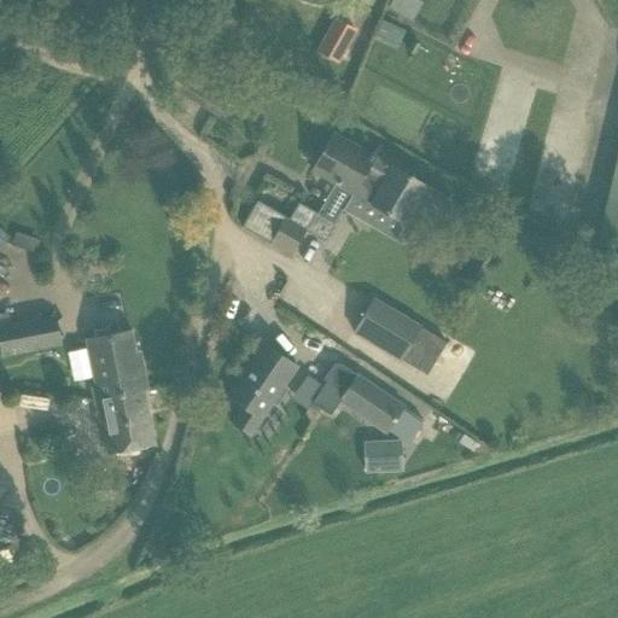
[(413,0),(392,0),(388,9),(409,21),(419,4),(413,0)]
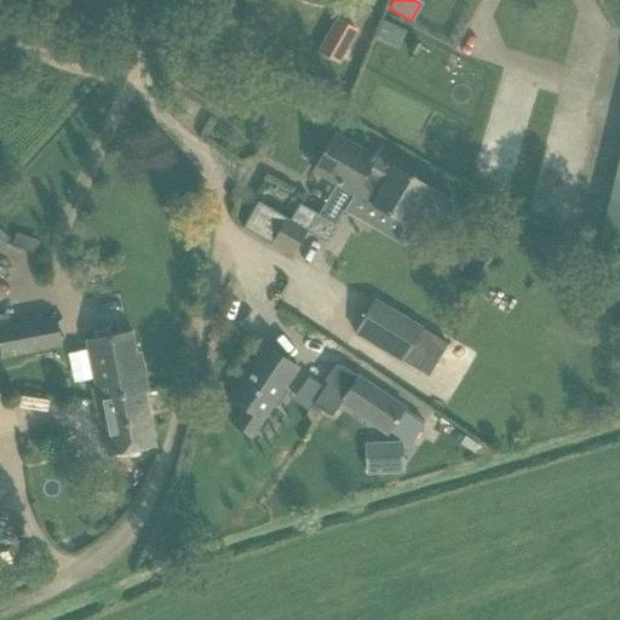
[(333,19),(315,51),(337,63),(350,41),(348,40),(339,35),(344,26),(333,19)]
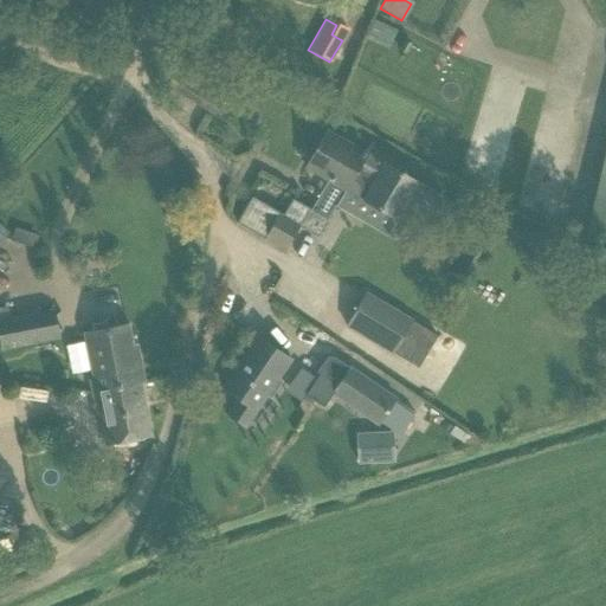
[(374,23),(366,40),(386,49),(393,32),(374,23)]
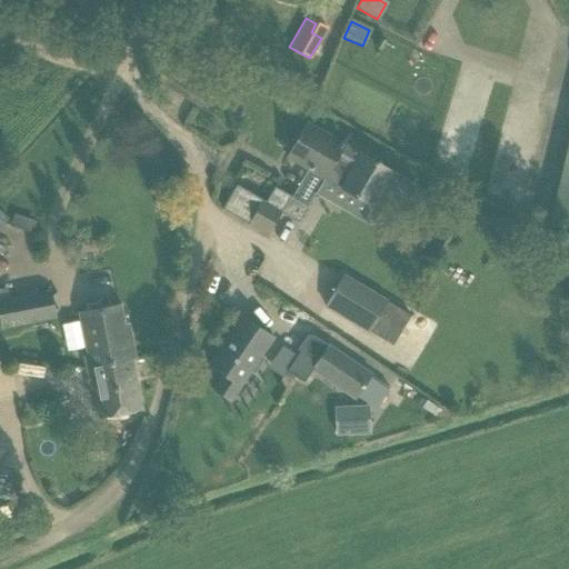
[(326,22),(319,37),(321,38),(335,43),(340,30),(326,22)]
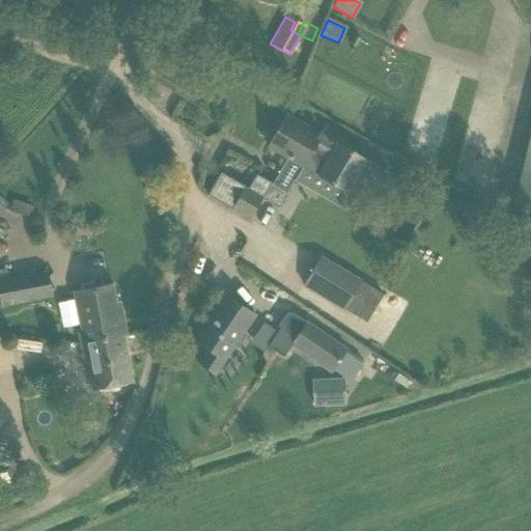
[(268,147),(302,167),(346,193),(354,179),(376,193),(388,173),(335,143),(319,135),(286,115),(268,147)]
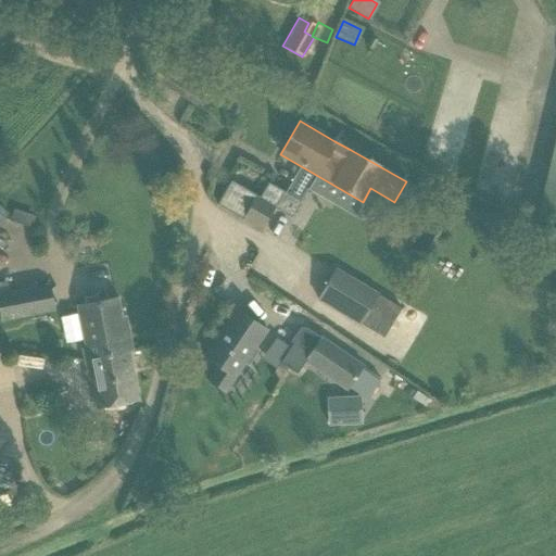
[(555,140),(536,220),(555,225),(555,140)]
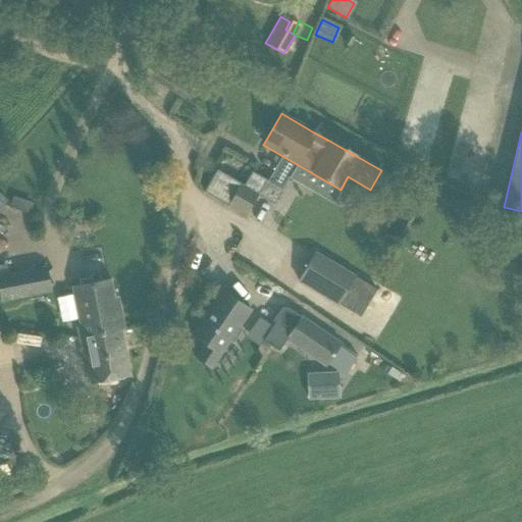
[(246,217),(258,196),(274,205),(282,190),(252,172),(244,186),(217,169),(204,192),(246,217)]
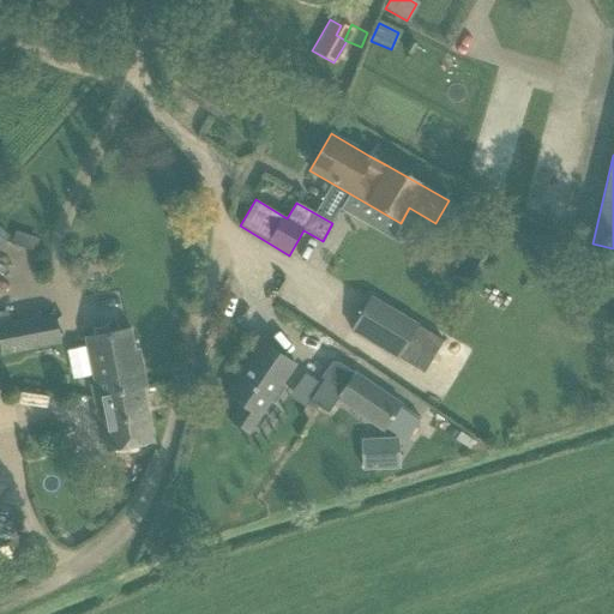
[(17,233),(12,245),(34,252),(37,240),(17,233)]
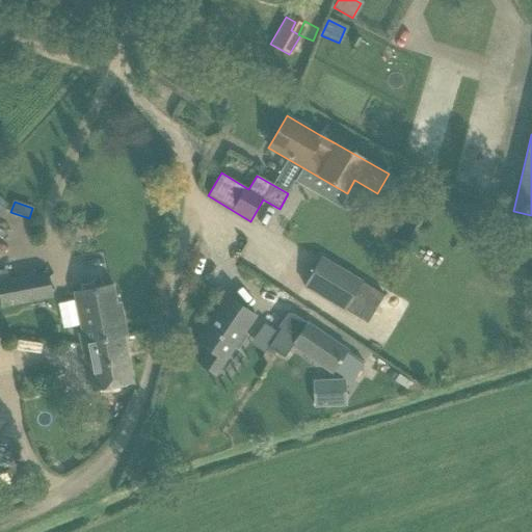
[(303,286),(345,310),(362,282),(320,257),(303,286)]
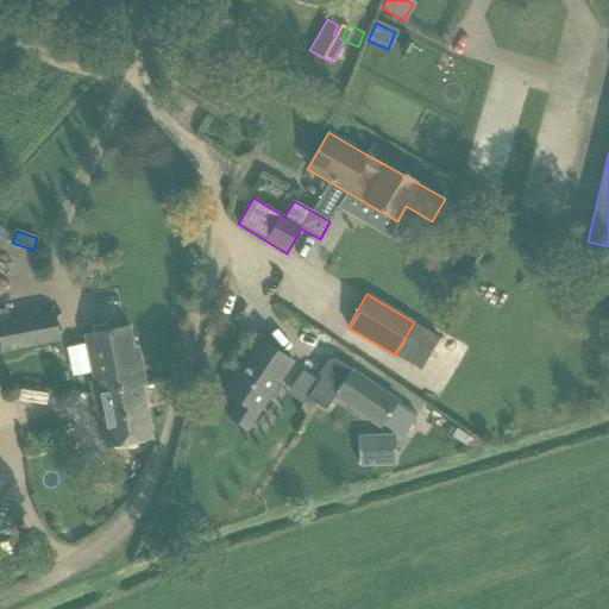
[(0,321),(0,352),(58,341),(52,312),(0,321)]
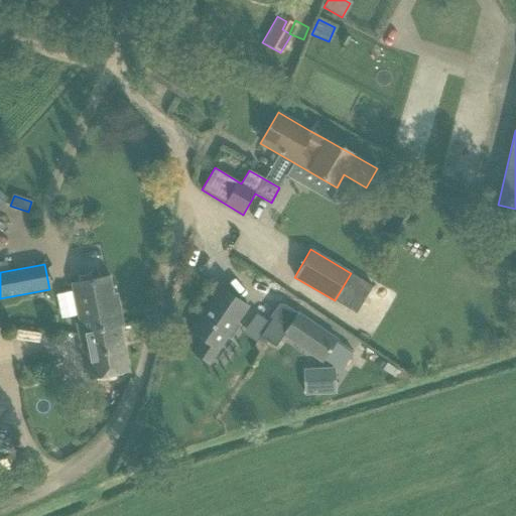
[(128,372),(115,309),(118,308),(116,295),(113,296),(109,277),(72,284),(92,379),(100,378),(103,380),(111,378),(113,375),(128,372)]
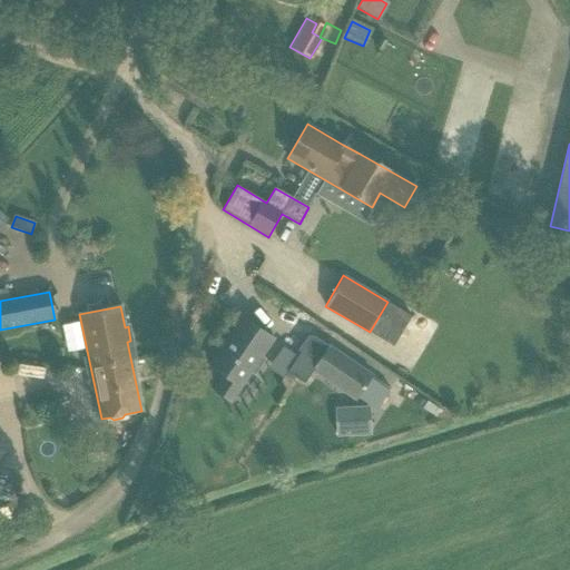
[(262,357),(274,338),(243,316),(208,366),(223,376),(213,391),(231,403),(252,372),(254,374),(264,359),(262,357)]
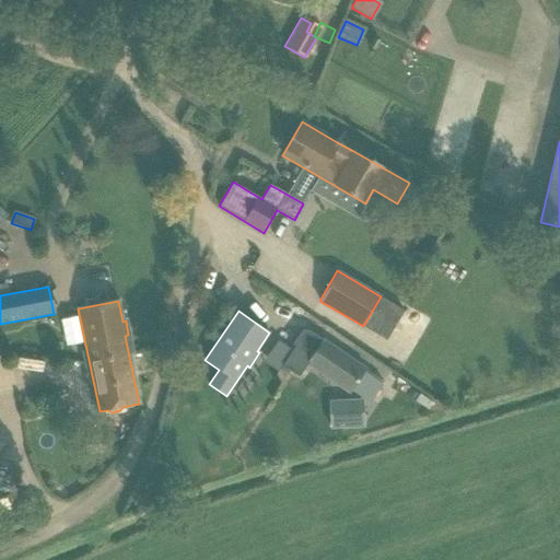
[(294,347),(282,365),(294,374),(294,373),(299,376),(307,364),(350,394),(351,392),(368,403),(383,382),(365,370),(307,329),(305,331),(303,329),(292,346),(294,347)]
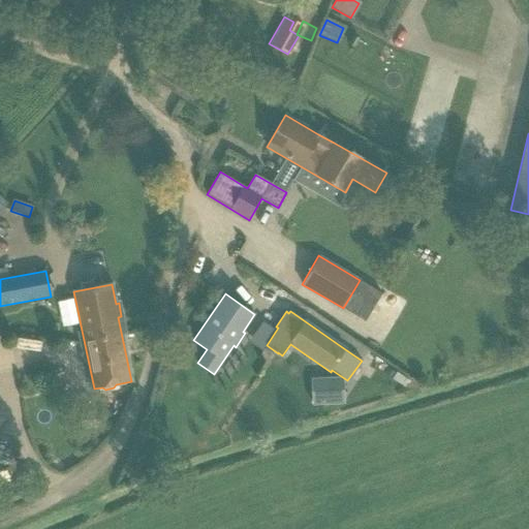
[(397,372),(392,379),(404,387),(409,381),(397,372)]
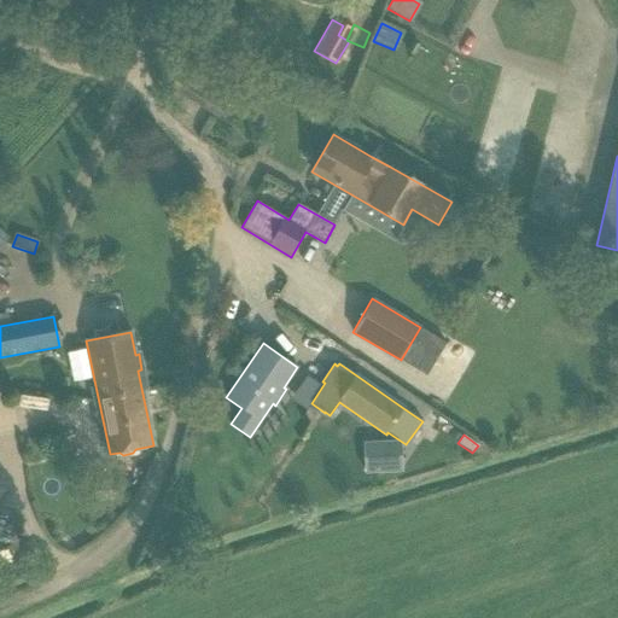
[(400,442),(365,444),(366,471),(401,470),(400,442)]
